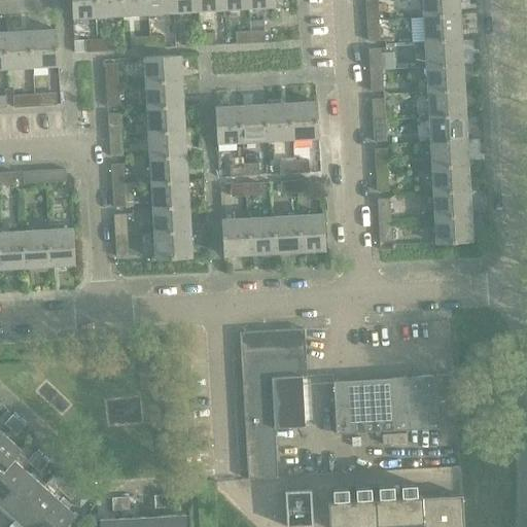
[(99,16),(97,0),(71,0),(73,19),(99,16)]
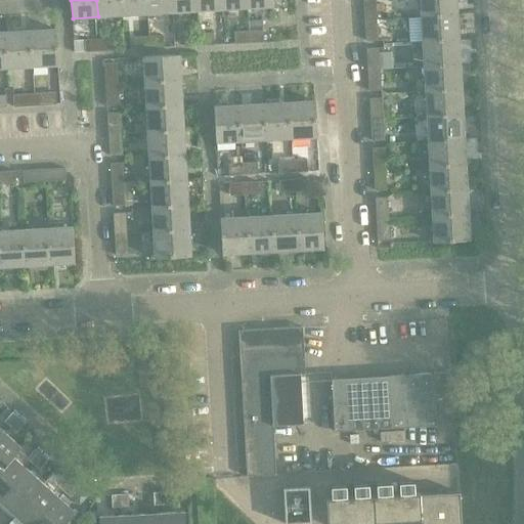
[(122,0),(96,0),(98,16),(123,15),(122,0)]
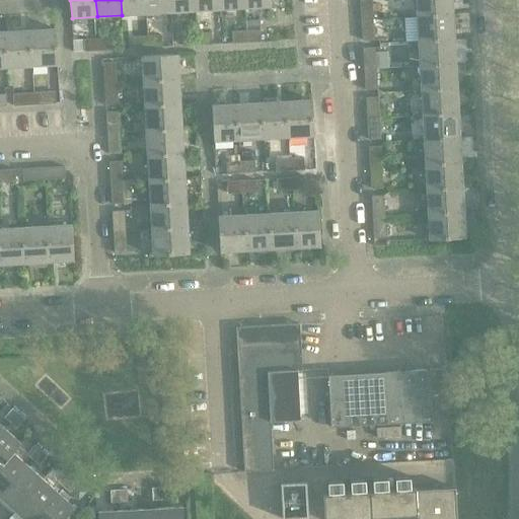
[(145,0),(121,0),(122,15),(146,14),(145,0)]
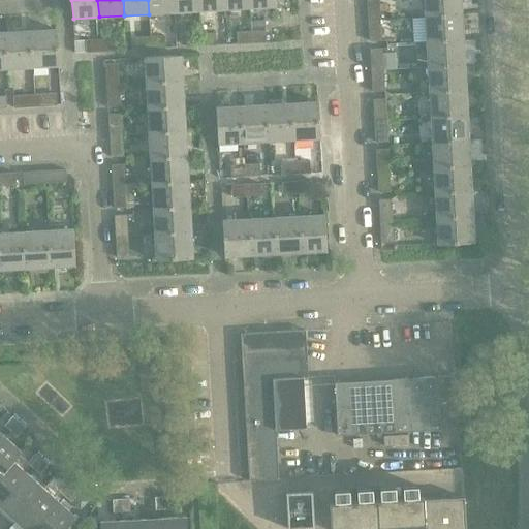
[(174,0),(148,0),(149,14),(175,12),(174,0)]
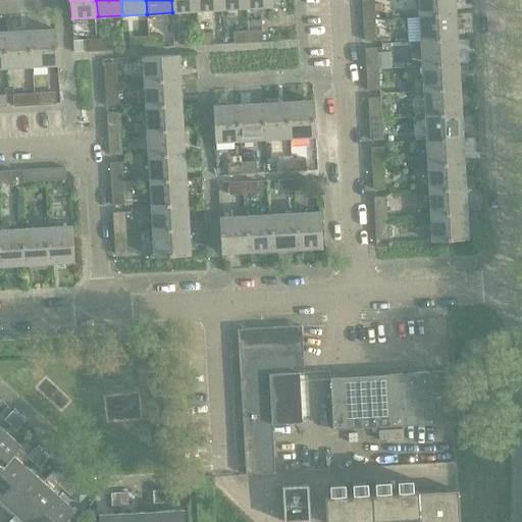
[(196,0),(171,0),(172,12),(197,11),(196,0)]
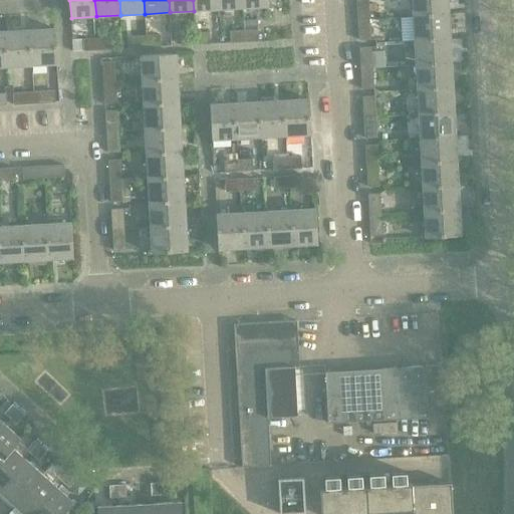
[(217,0),(193,0),(194,11),(219,9),(217,0)]
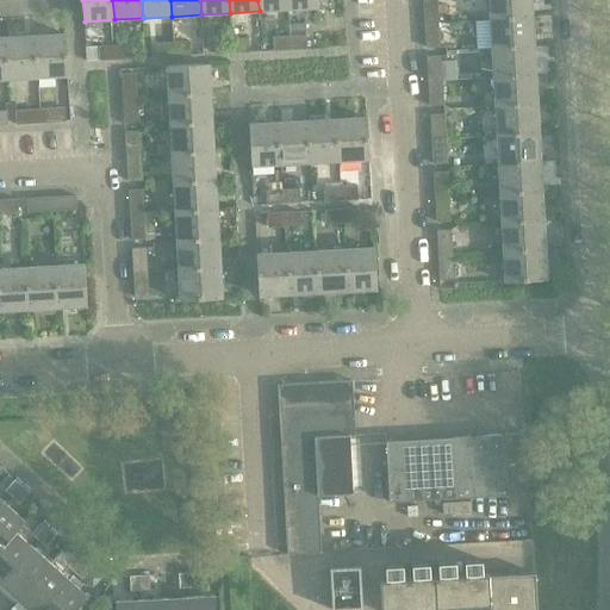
[(287,0),(257,0),(260,11),(288,10),(287,0)]
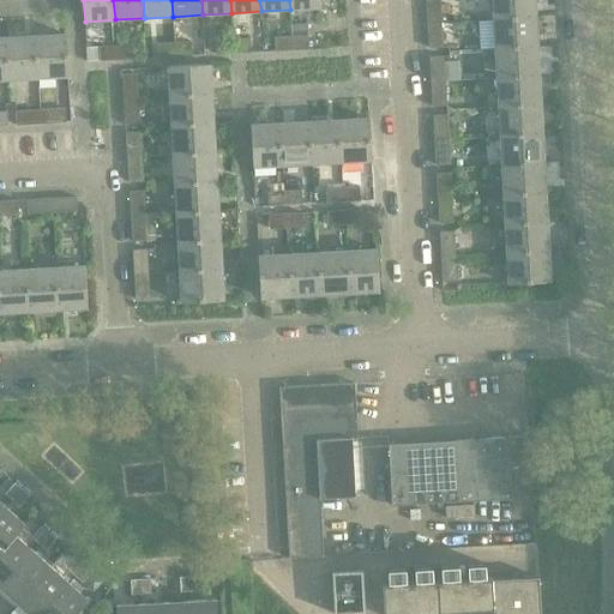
[(432,0),(427,0),(428,24),(441,24),(440,0),(432,0)]
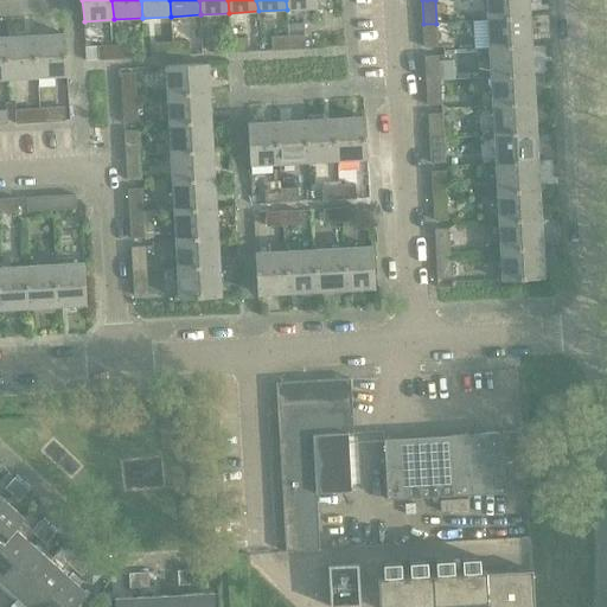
[(528,0),(487,0),(489,20),(530,18),(528,0)]
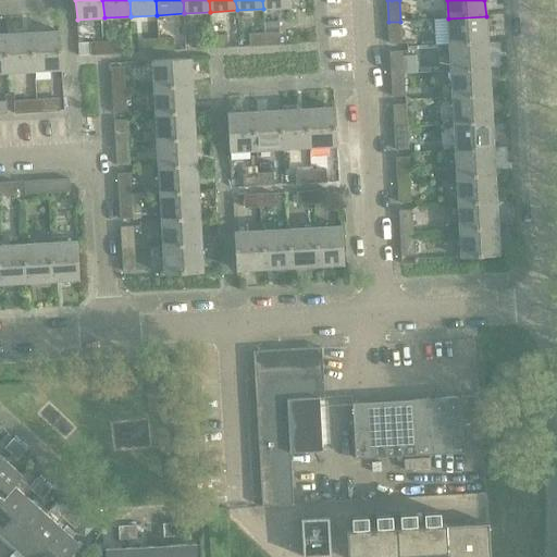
[(486,16),(448,19),(449,45),(487,44),(486,16)]
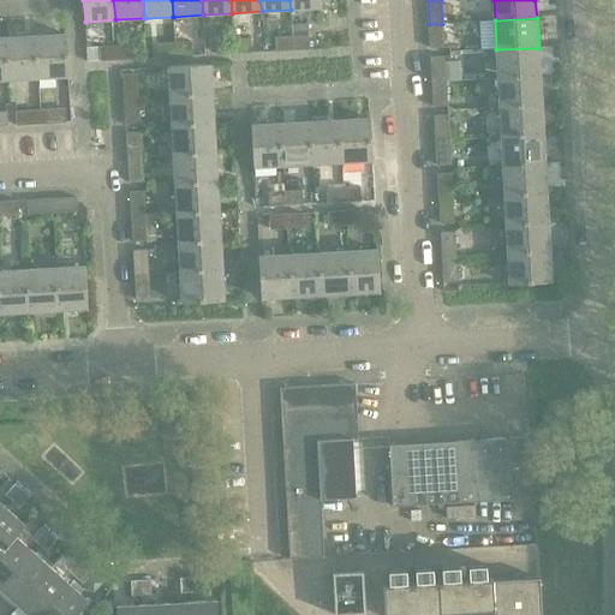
[(442,24),(429,24),(430,48),(445,48),(442,24)]
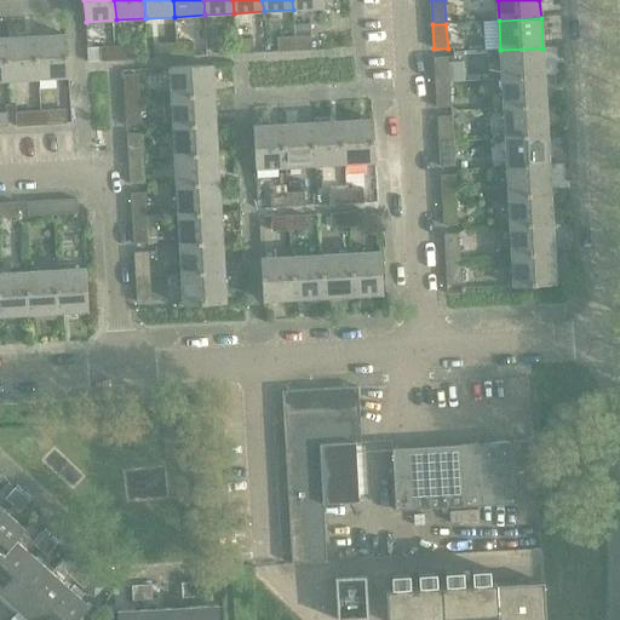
[(67,35),(36,38),(39,79),(69,78),(67,35)]
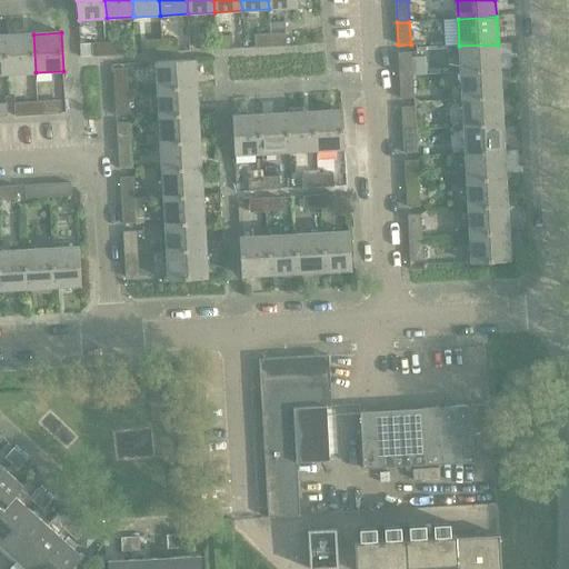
[(286,33),(270,35),(271,47),(287,47),(286,33)]
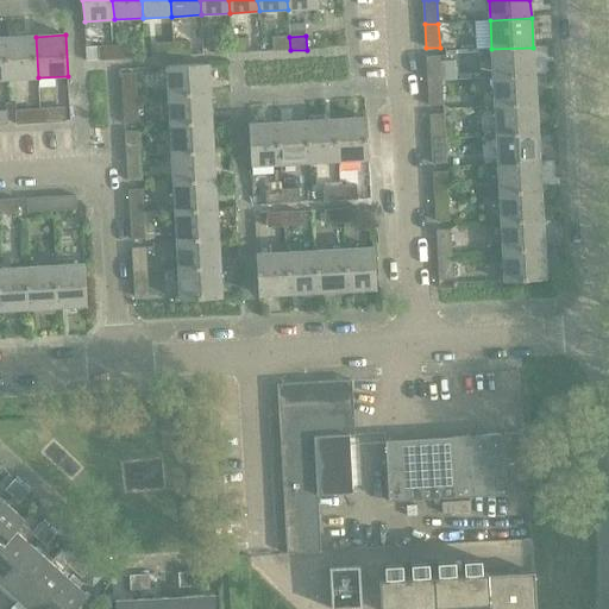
[(36,37),(7,38),(10,80),(38,77),(36,37)]
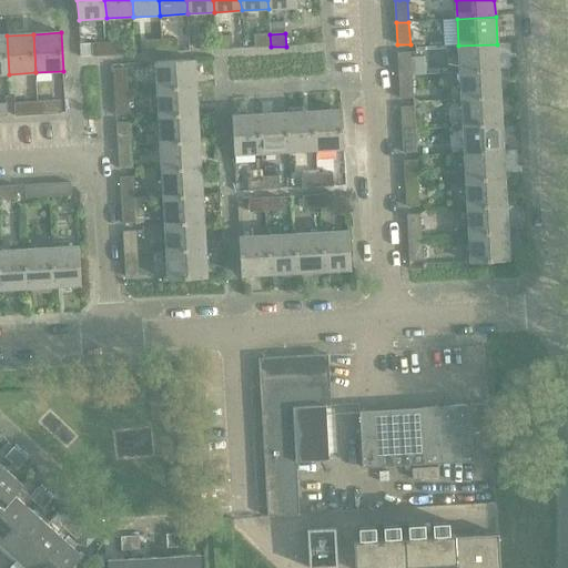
[(271,47),(270,34),(254,36),(255,48),(271,47)]
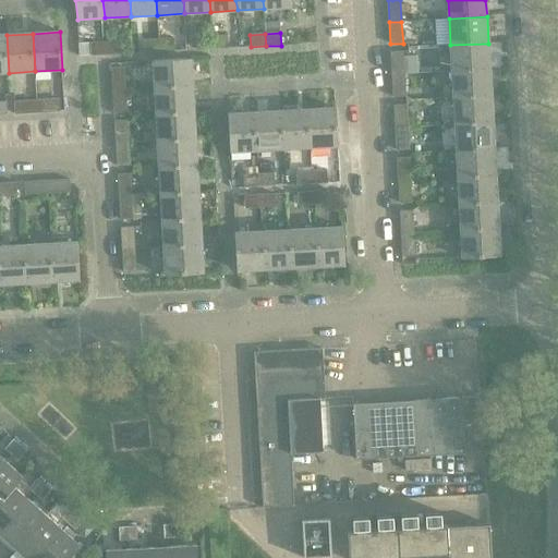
[(227,36),(211,37),(213,49),(228,48),(227,36)]
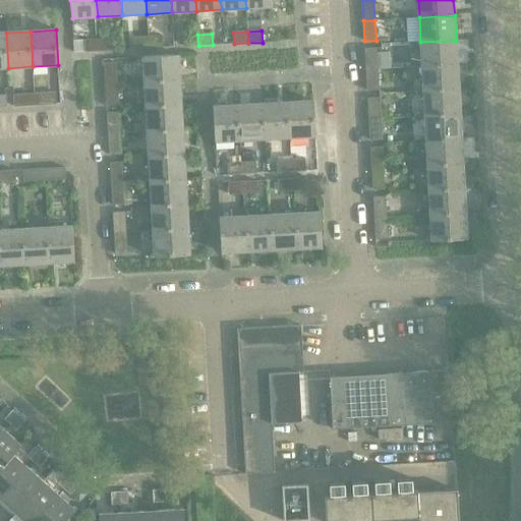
[(198,46),(197,35),(183,35),(184,47),(198,46)]
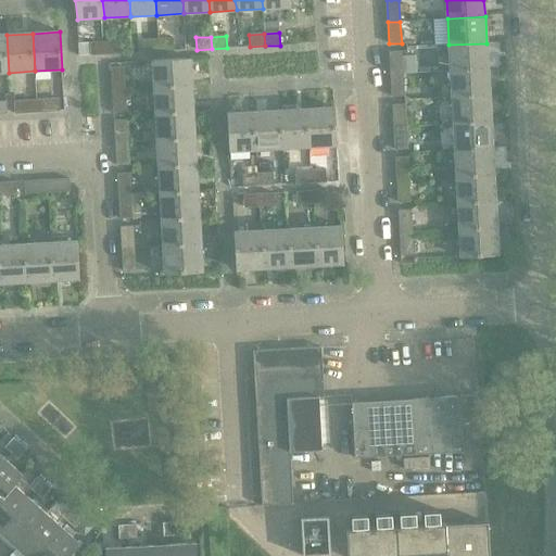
[(159,52),(159,39),(143,40),(143,53),(159,52)]
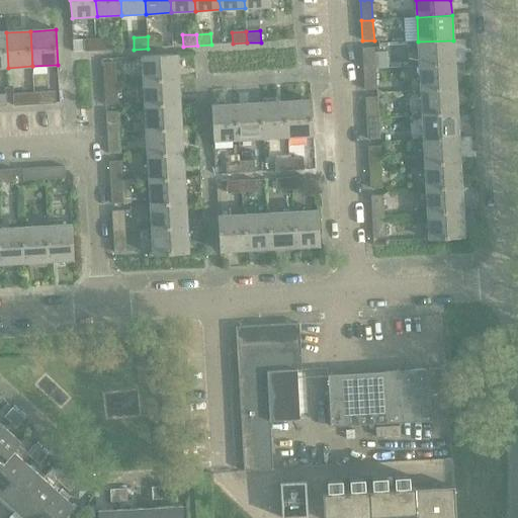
[(162,36),(148,36),(148,49),(162,48),(162,36)]
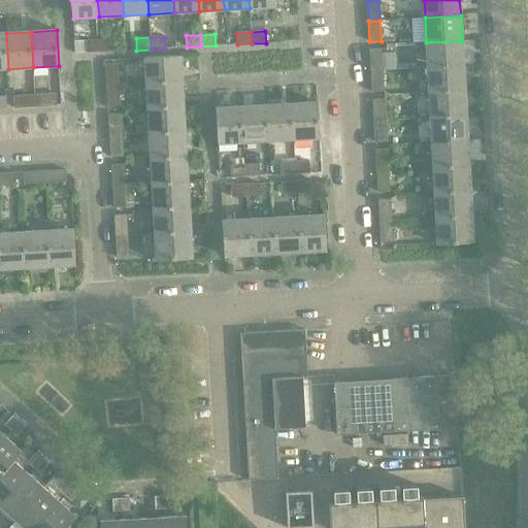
[(114,39),(100,40),(100,53),(114,52),(114,39)]
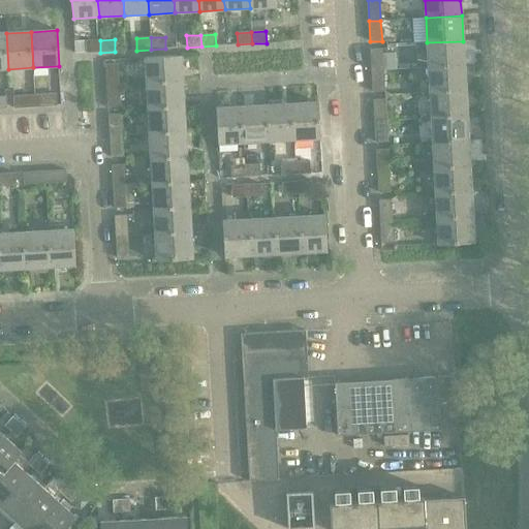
[(100,53),(100,40),(86,41),(86,53),(100,53)]
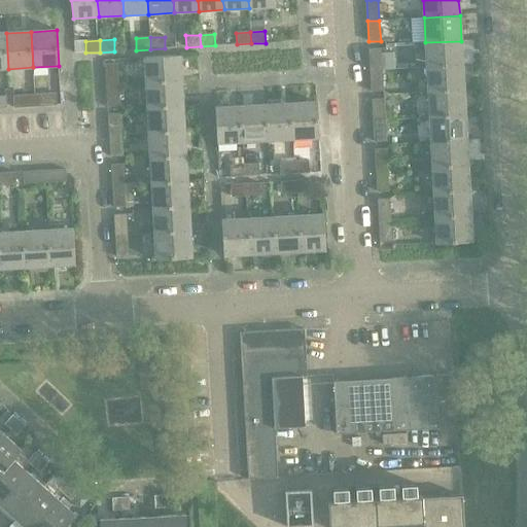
[(461,41),(425,42),(427,68),(462,66),(461,41)]
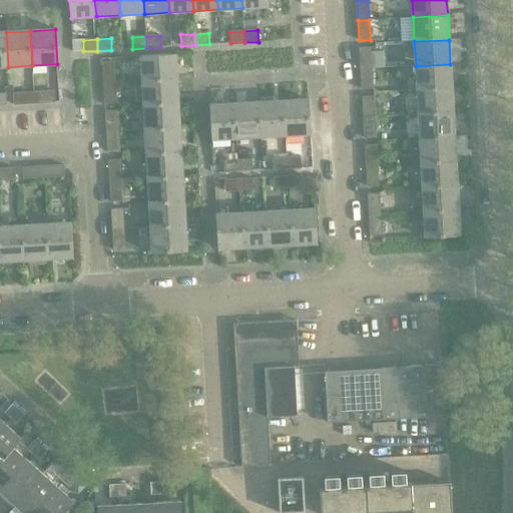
[(359,49),(361,69),(372,68),(371,48),(359,49)]
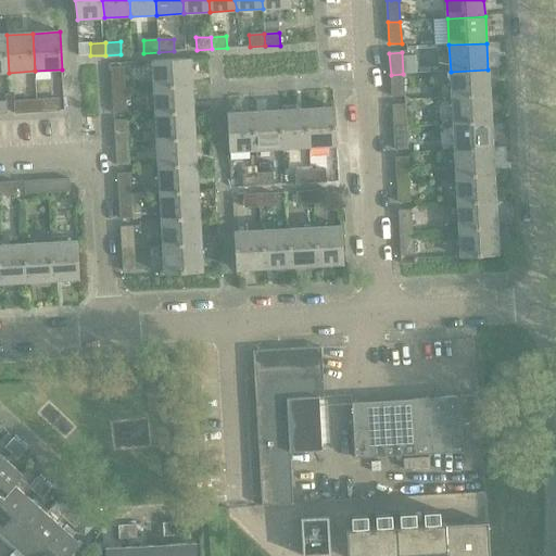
[(152,61),(154,88),(191,86),(190,59),(152,61)]
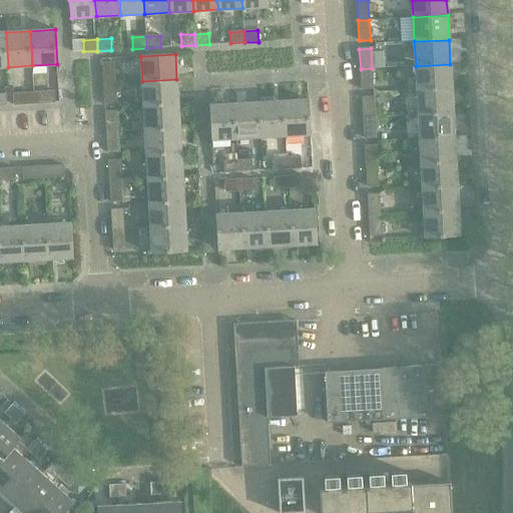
[(103,64),(104,84),(115,83),(114,63),(103,64)]
